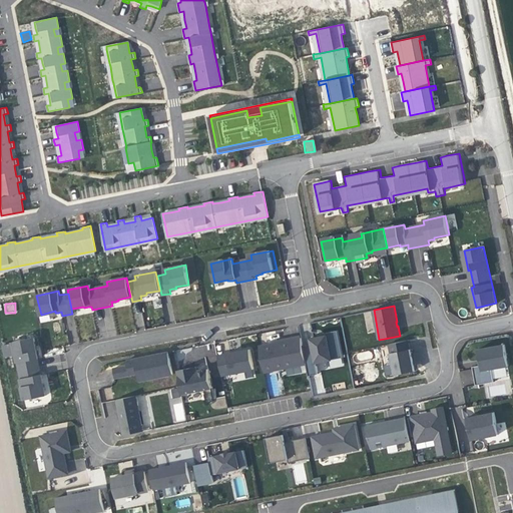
[(137,328),(144,326),(141,312),(135,314),(137,328)]
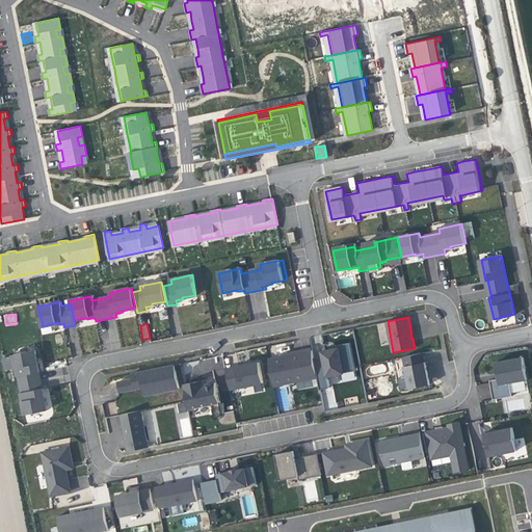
[(322,351),(323,356),(327,376),(355,370),(350,343),(339,345),(339,347),(331,349),(322,351)]
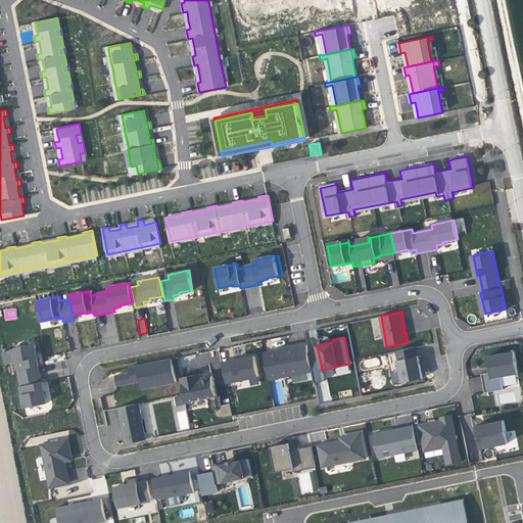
[(35,342),(12,347),(25,408),(47,402),(43,381),(41,382),(40,377),(38,370),(37,367),(40,366),(35,342)]
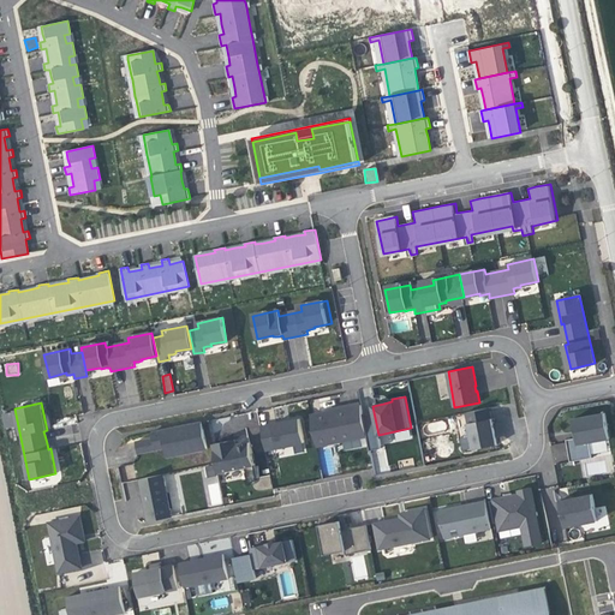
[(311,415),(317,446),(368,436),(363,415),(362,405),(338,410),(311,415)]
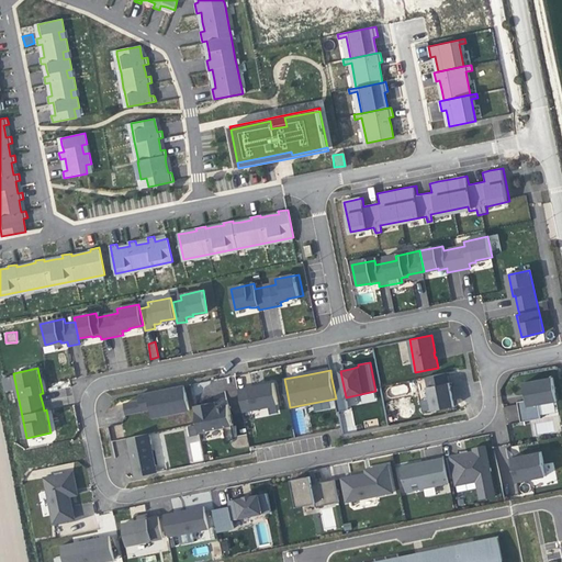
[(433,411),(453,406),(451,389),(448,372),(426,377),(433,411)]
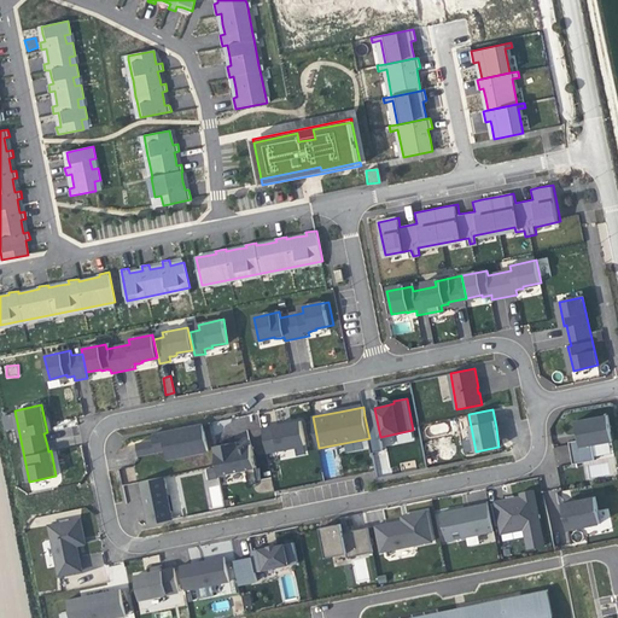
[(375,414),(365,417),(369,438),(372,453),(383,450),(380,437),(375,414)]
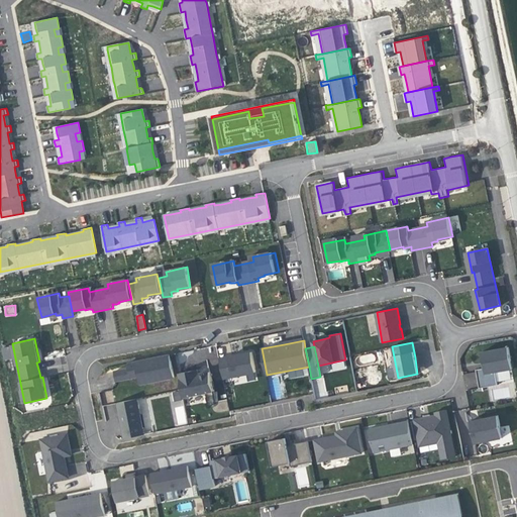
[(508,347),(483,351),(485,363),(486,369),(495,367),(496,372),(512,369),(508,347)]
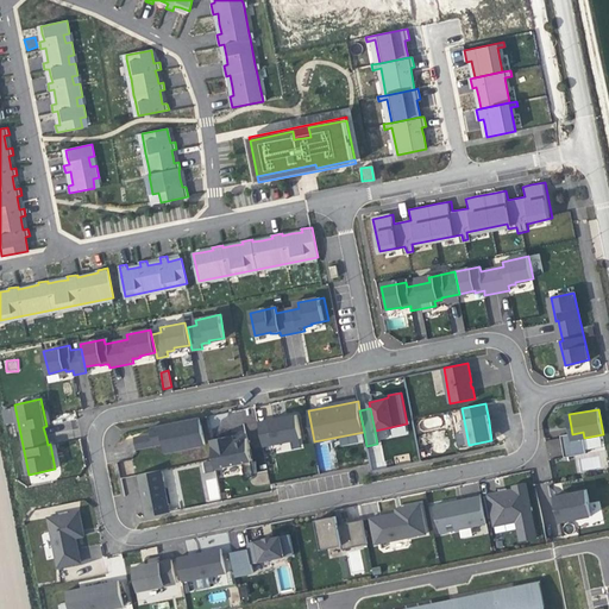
[(263,446),(302,438),(296,415),(281,418),(258,422),(263,446)]
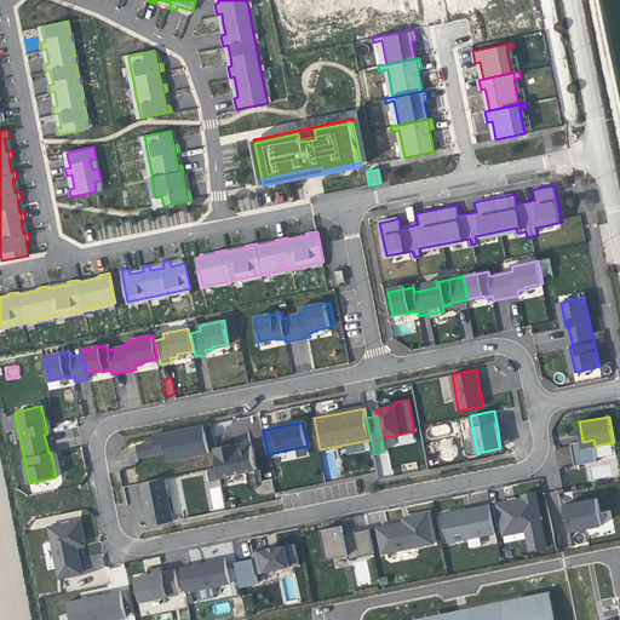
[(154,435),(155,442),(156,448),(166,446),(166,451),(176,449),(177,459),(208,453),(204,425),(177,431),(178,432),(173,434),(172,431),(154,435)]
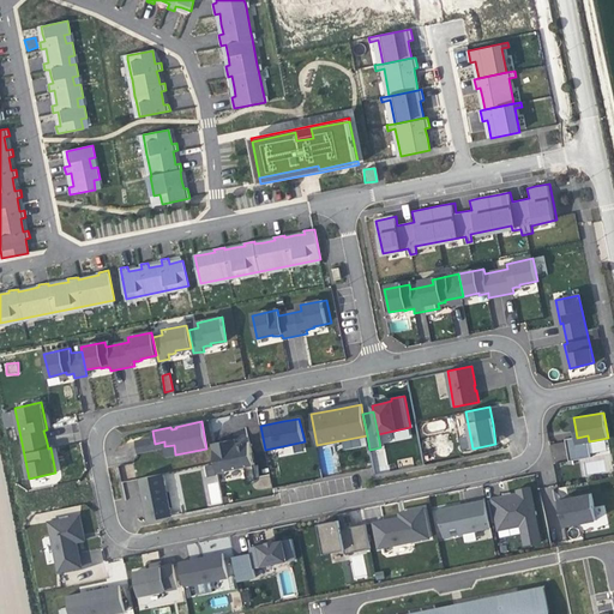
[(591,457),(589,441),(588,435),(577,438),(566,439),(570,461),(591,457)]
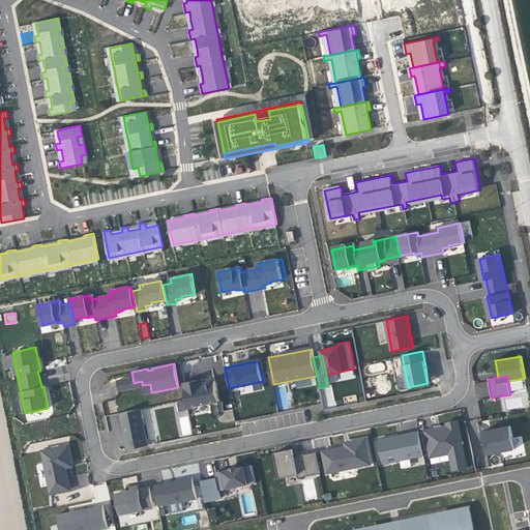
[(133,378),(118,381),(120,390),(135,387),(134,383),(133,378)]
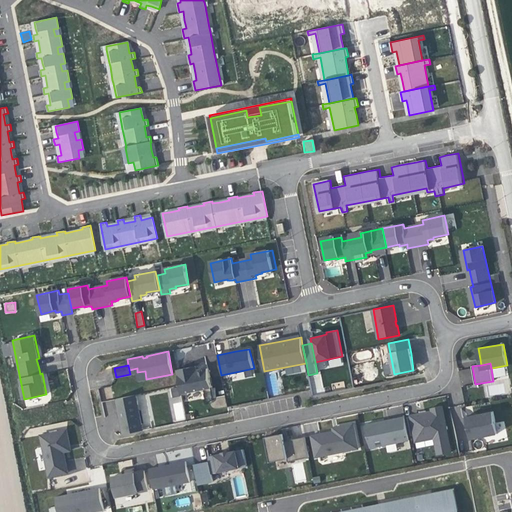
[(189,367),(177,370),(182,393),(211,387),(207,368),(196,371),(190,372),(189,367)]
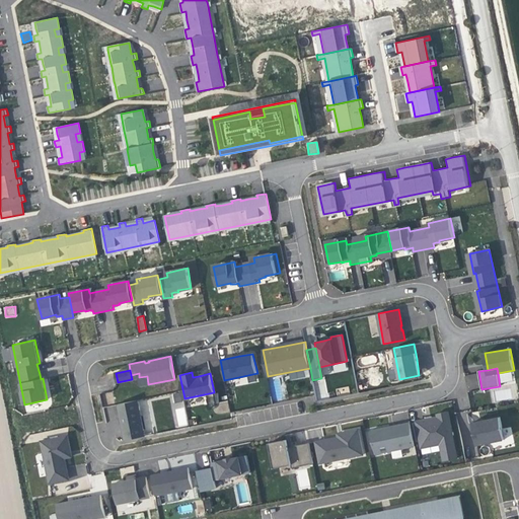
[(141,385),(148,384),(147,376),(139,377),(141,385)]
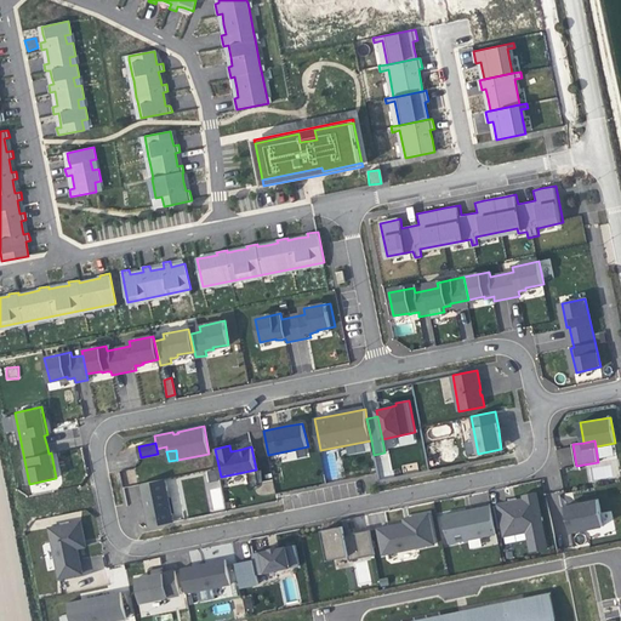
[(165,479),(141,484),(149,527),(164,524),(174,522),(165,479)]
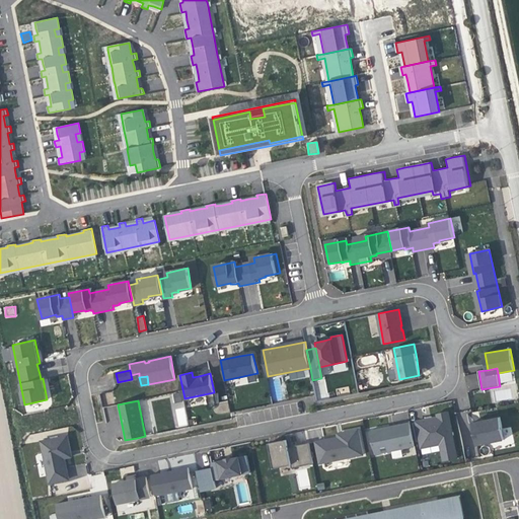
[(184,402),(174,403),(177,427),(188,426),(184,402)]
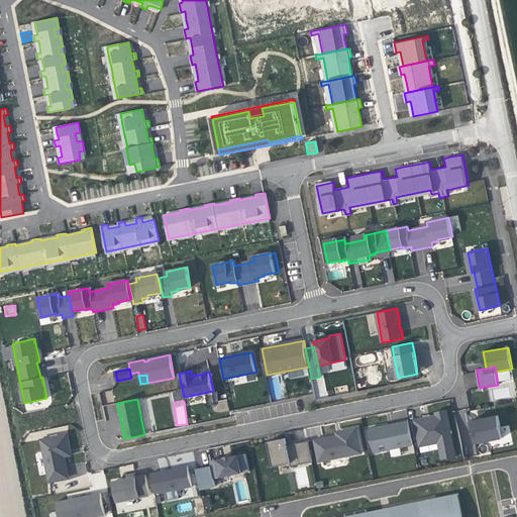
[(217,412),(228,410),(226,401),(216,403),(217,412)]
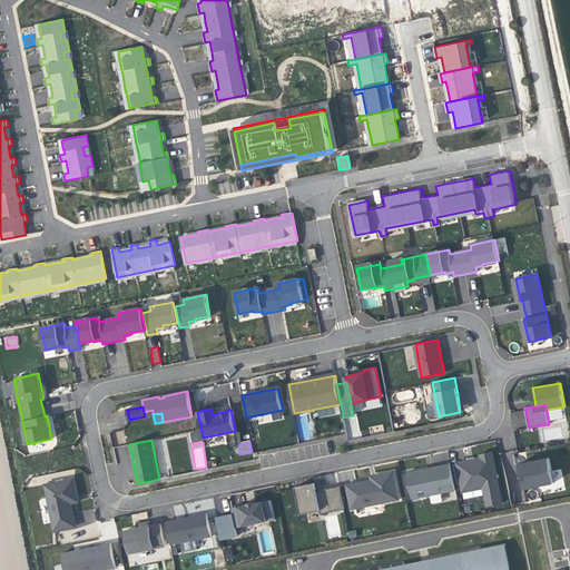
[(502,503),(492,452),(481,454),(481,458),(475,459),(468,461),(458,463),(463,491),(484,488),(488,505),(502,503)]
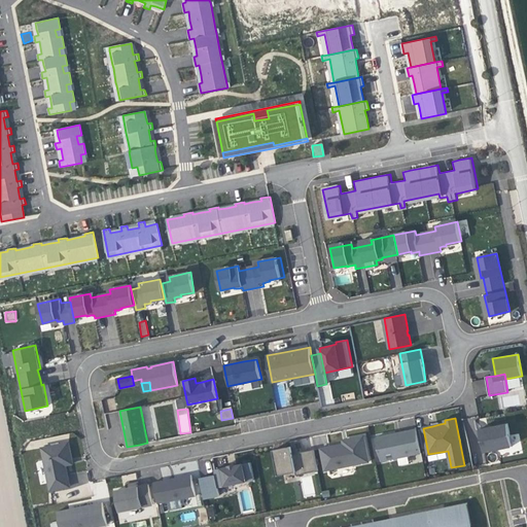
[(481,431),(485,452),(513,446),(508,423),(497,425),(488,427),(488,429),(481,431)]
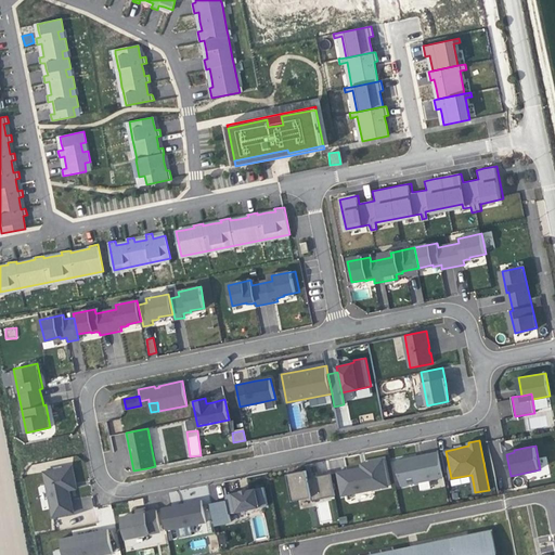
[(424,454),(397,460),(402,485),(443,477),(439,451),(424,454)]
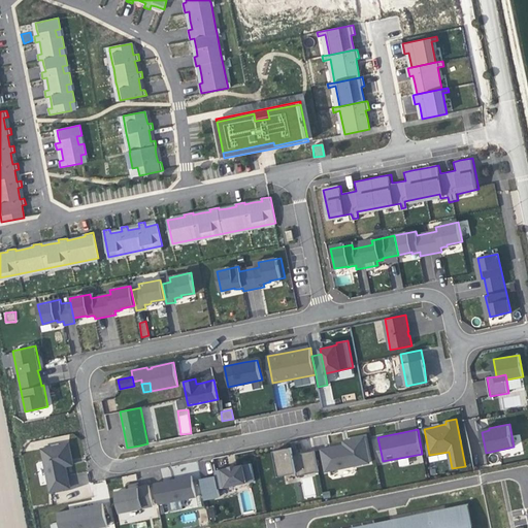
[(321,449),(326,471),(370,462),(365,436),(348,440),(349,443),(344,444),(321,449)]
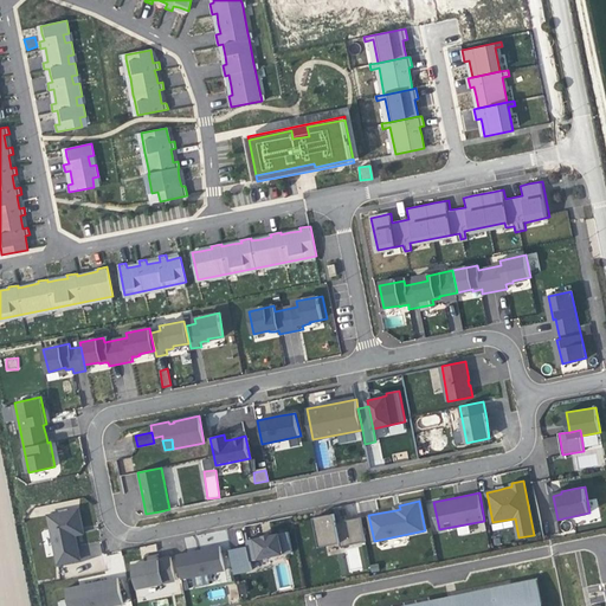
[(79,509),(49,515),(58,563),(81,559),(76,534),(75,529),(83,528),(79,509)]
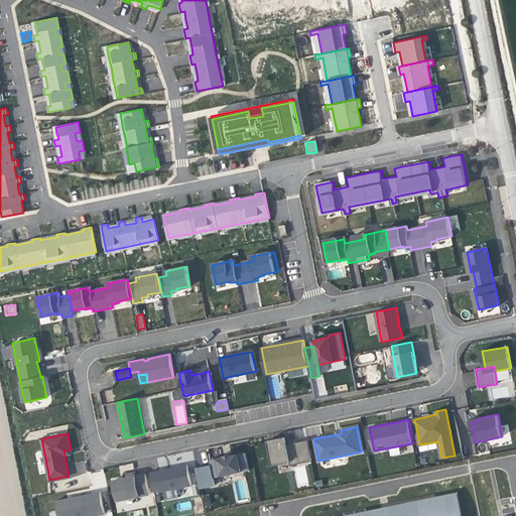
[(285,437),(268,440),(273,465),(290,462),(287,444),(285,437)]
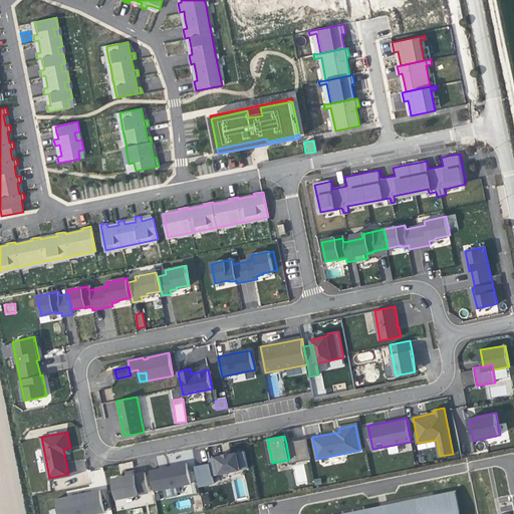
[(290,442),(286,443),(289,460),(289,463),(310,459),(306,439),(299,440),(290,442)]
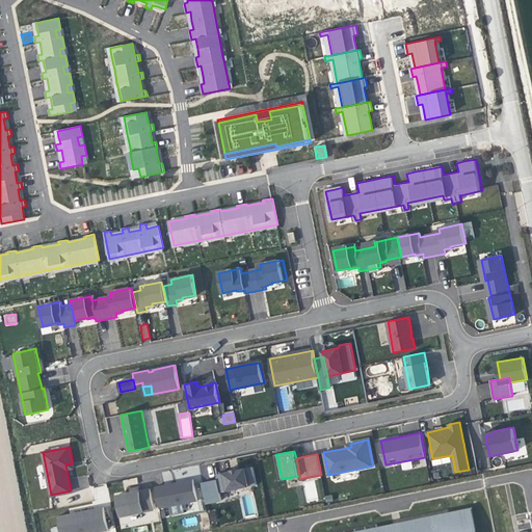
[(216,475),(217,479),(220,491),(257,483),(253,467),(238,470),(238,469),(234,469),(232,470),(232,471),(216,475)]
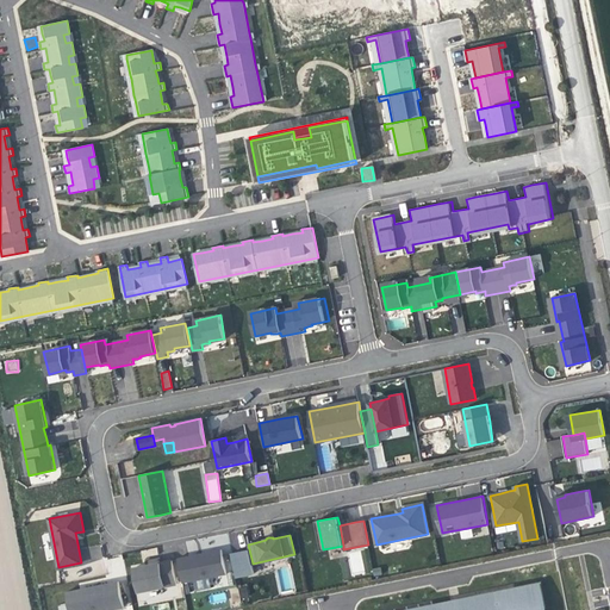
[(179,558),(184,583),(226,574),(222,549),(200,553),(179,558)]
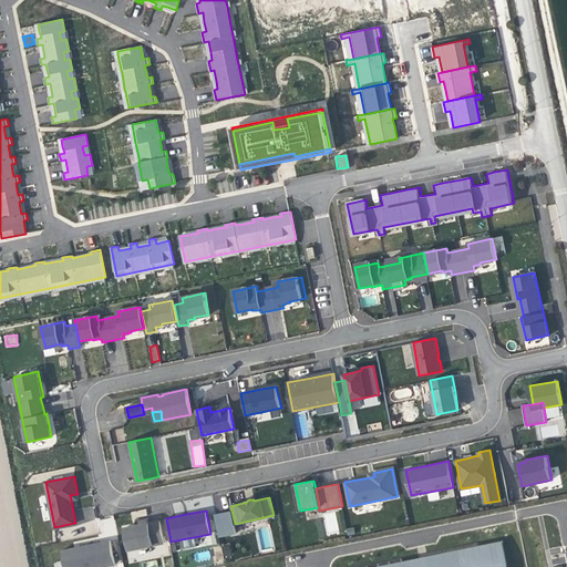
[(237,532),(235,524),(232,511),(215,514),(220,535),(237,532)]
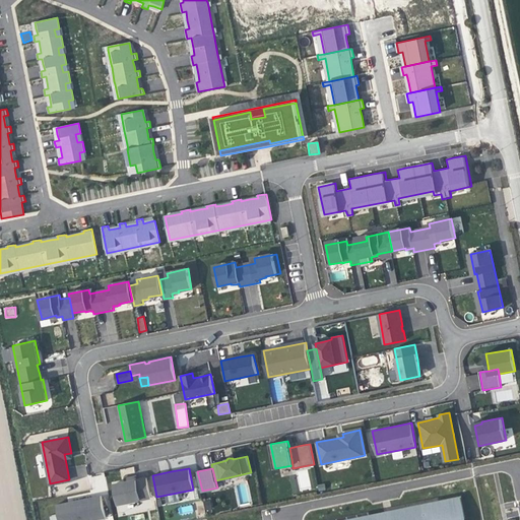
[(297,470),(299,491),(310,490),(308,469),(297,470)]
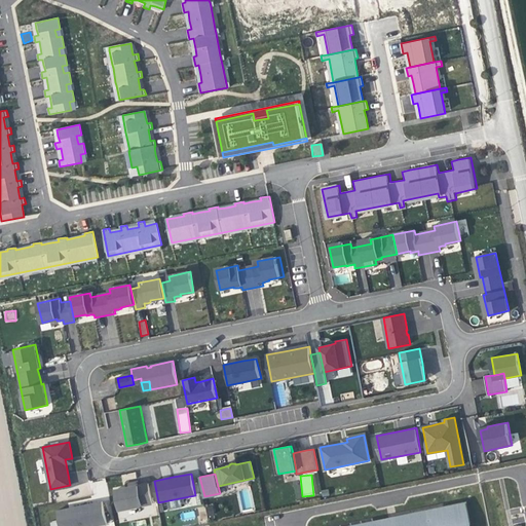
[(134,486),(115,490),(119,510),(152,503),(149,483),(134,486)]
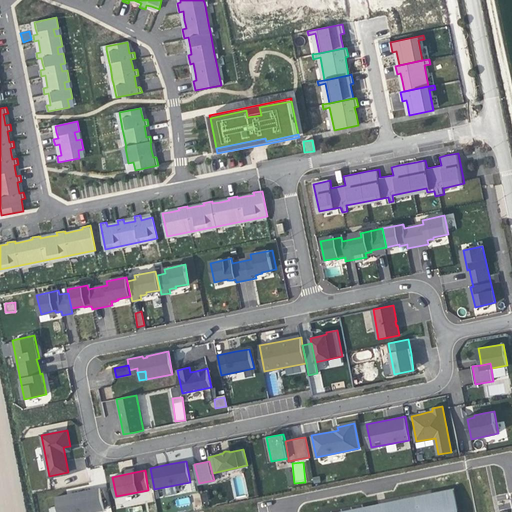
[(67,495),(56,497),(59,511),(90,511),(104,509),(100,488),(72,493),(73,495),(68,496),(67,495)]
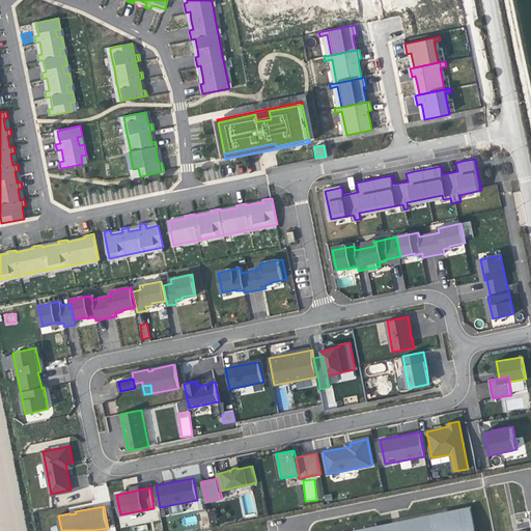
[(471,530),(467,507),(416,518),(417,521),(419,530),(471,530)]
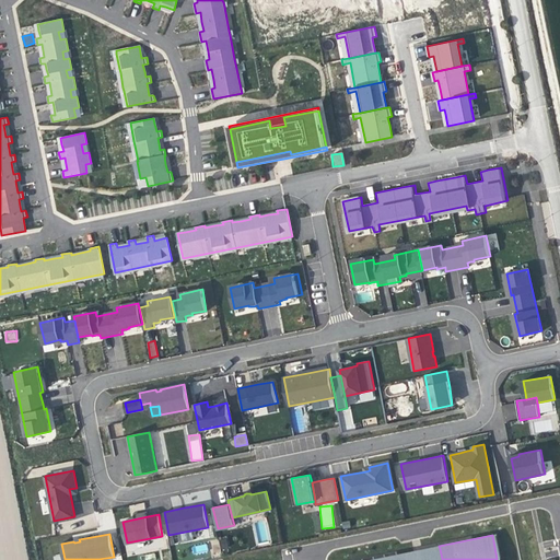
[(219,539),(221,550),(228,549),(225,537),(219,539)]
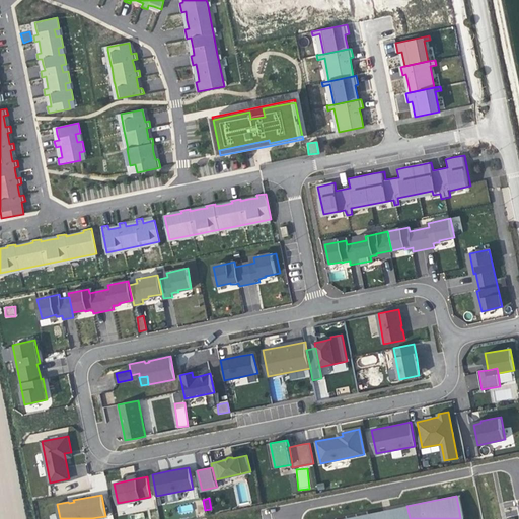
[(406,506),(368,514),(369,516),(408,509),(406,506)]
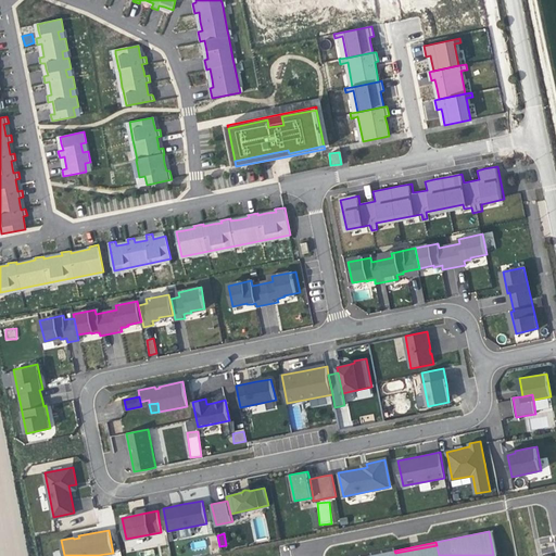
[(439,555),(437,545),(395,553),(395,555),(439,555)]
